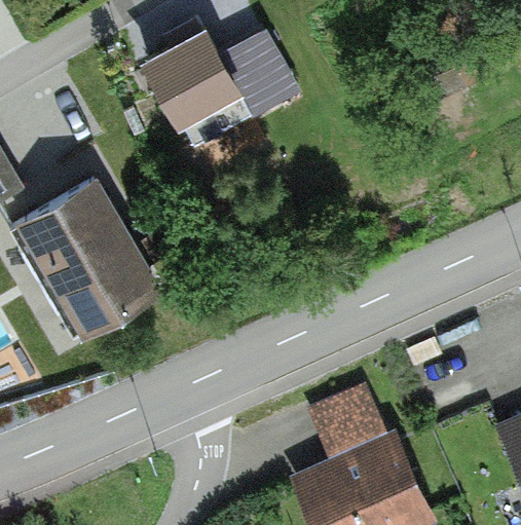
[(346,0),(262,47),(295,108),(489,0),(346,0)]
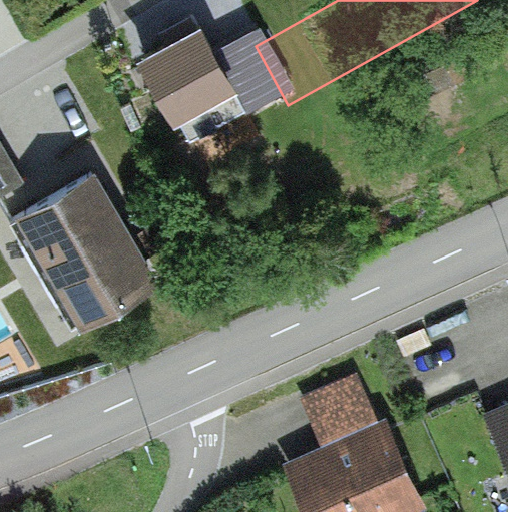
[(485,22),(400,65),(419,103),(504,60),(485,22)]
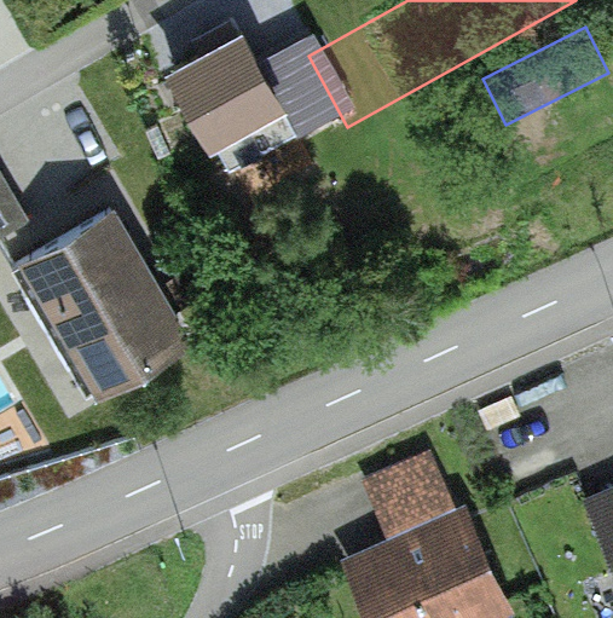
[(0,178),(0,234),(24,220),(0,178)]
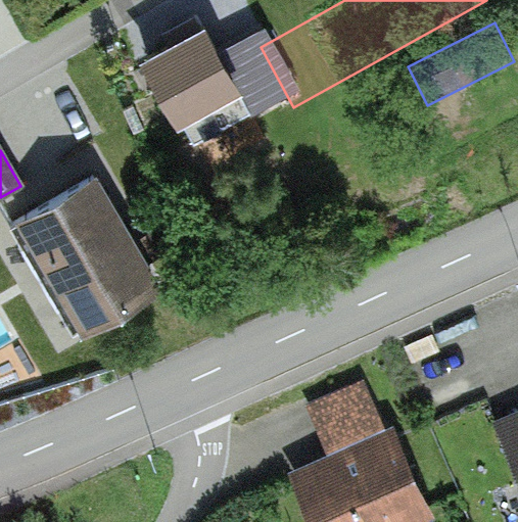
[(93,177),(9,223),(69,333),(153,287),(93,177)]
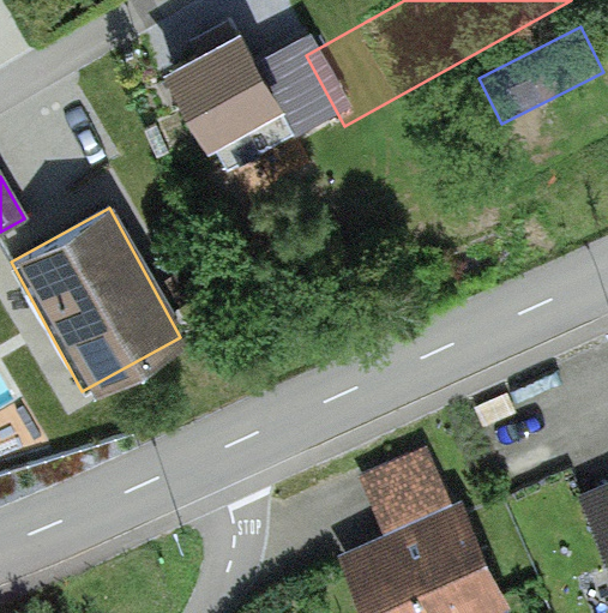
[(433,461),(369,485),(387,534),(329,556),(350,612),(487,612),(503,607),(461,496),(447,500),(433,461)]
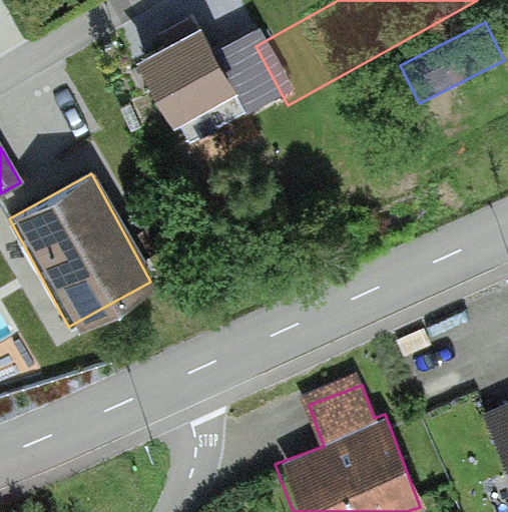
[(507,408),(485,418),(507,475),(507,408)]
